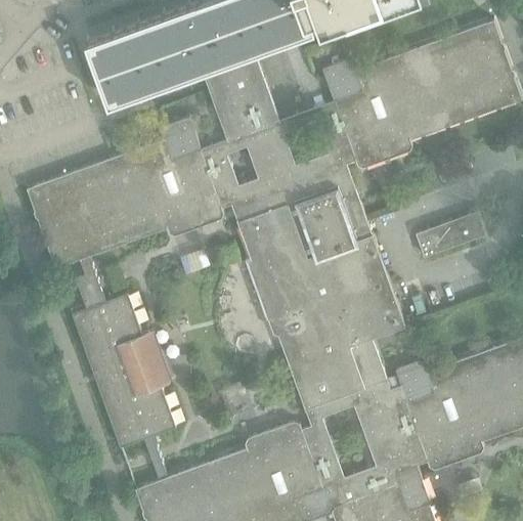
[(253,49),(314,27),(307,6),(304,0),(190,0),(85,39),(107,101),(201,68),(253,49)]
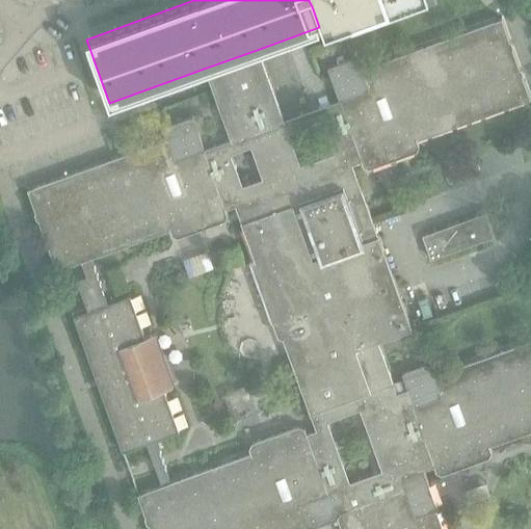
[(309,0),(312,6),(321,3),(326,15),(335,11),(338,21),(355,15),(353,10),(381,0),(309,0)]
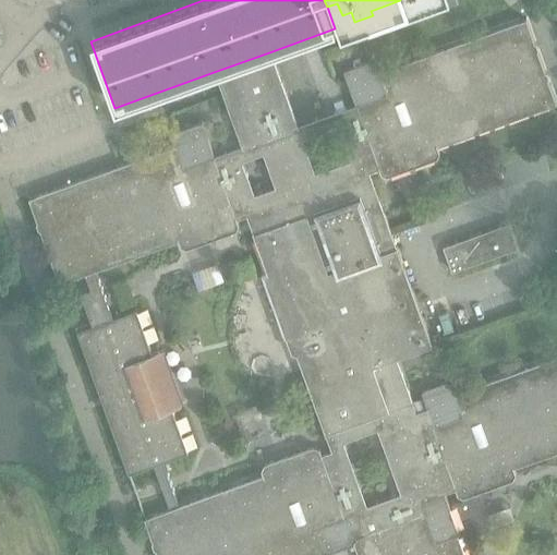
[(556,554),(556,358),(458,394),(455,395),(451,387),(446,384),(421,394),(426,410),(414,413),(396,360),(431,347),(412,294),(396,249),(390,234),(367,173),(377,170),(379,176),(386,178),(389,177),(435,160),(438,154),(436,148),(555,106),(546,81),(543,83),(541,76),(544,74),(535,52),(532,53),(530,47),(533,46),(524,21),(378,73),(376,65),(370,63),(342,73),(354,107),(297,128),(269,52),(214,72),(217,82),(222,96),(241,147),(239,148),(213,158),(201,124),(176,133),(173,134),(170,139),(173,147),(128,165),(117,168),(27,201),(36,225),(40,224),(43,230),(39,232),(47,254),(50,253),(53,260),(49,261),(58,286),(84,276),(89,292),(80,296),(91,328),(76,334),(100,403),(103,408),(128,477),(186,455),(171,411),(178,409),(157,354),(150,357),(135,313),(111,322),(94,273),(162,248),(178,242),(179,248),(185,251),(234,232),(238,227),(235,221),(245,217),(267,276),(263,277),(290,354),(294,356),(295,356),(301,369),(314,406),(330,453),(321,456),(318,450),(313,448),(263,466),(261,471),(263,478),(143,520),(152,545),(156,543),(158,551),(155,552),(155,554),(313,554),(319,552),(323,554),(328,554),(353,545),(356,554),(462,554),(462,552),(457,537),(458,537),(443,495),(455,491),(457,496),(462,499),(511,481),(515,475),(512,470),(556,454),(556,554)]
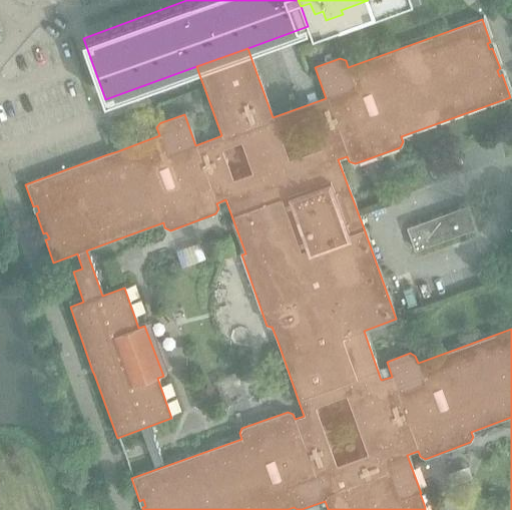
[(467,206),(440,216),(406,228),(414,251),(475,229),(467,206)]
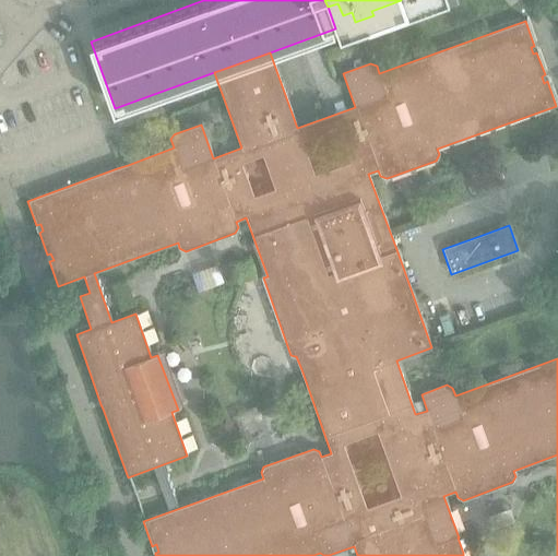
[(251,444),(247,428),(237,432),(242,447),(251,444)]
